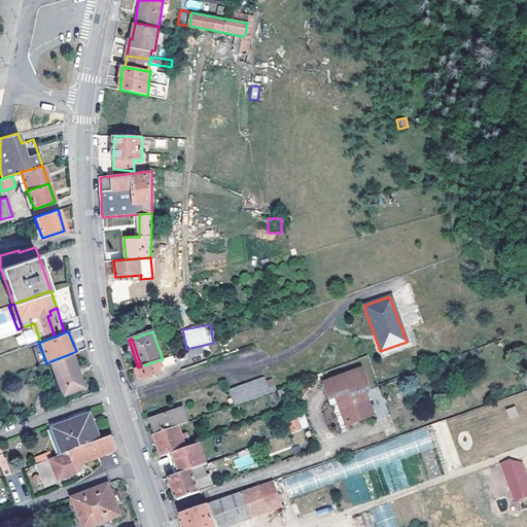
[(38,342),(30,345),(37,366),(46,363),(38,342)]
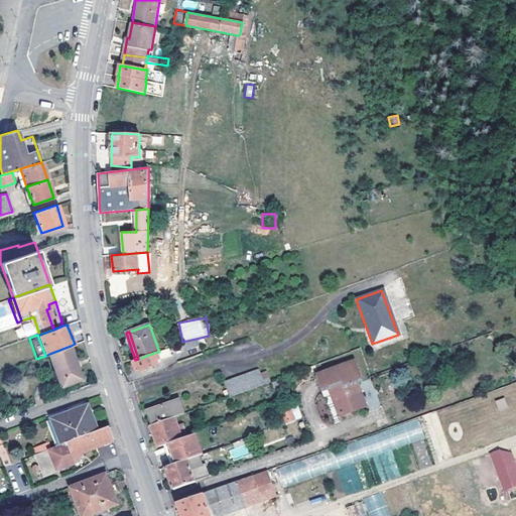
[(190,349),(199,346),(197,339),(185,343),(188,350),(190,349)]
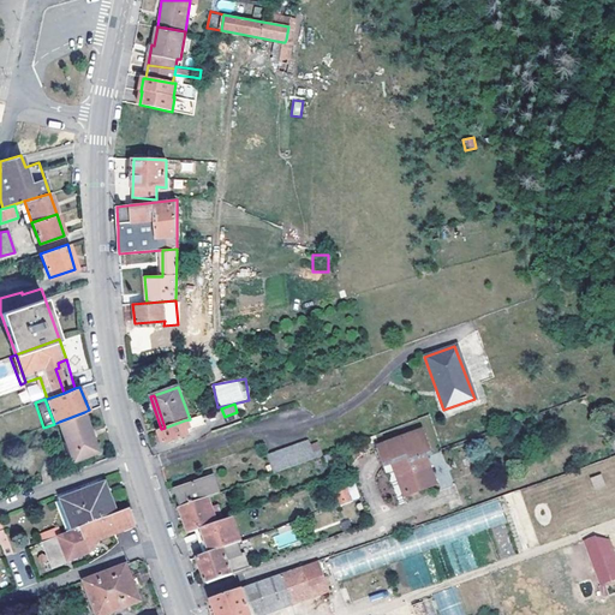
[(89,434),(93,431),(84,412),(59,422),(73,458),(95,449),(89,434)]
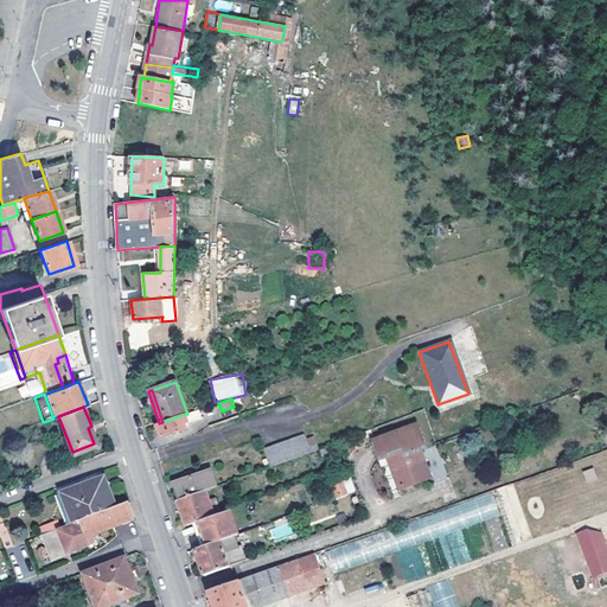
[(187,414),(181,415),(185,423),(202,417),(199,409),(187,414)]
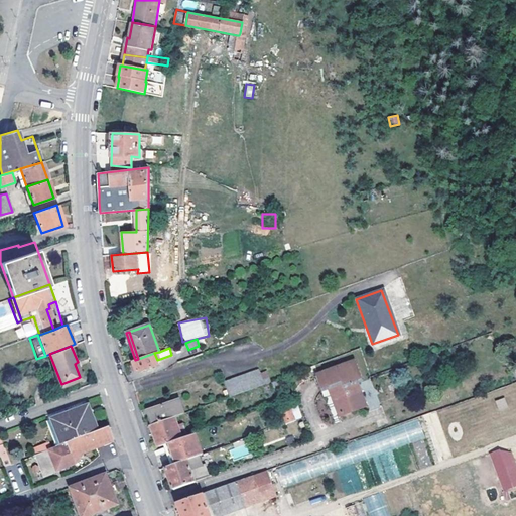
[(138,359),(135,360),(133,361),(138,372),(158,365),(157,360),(154,353),(138,359)]
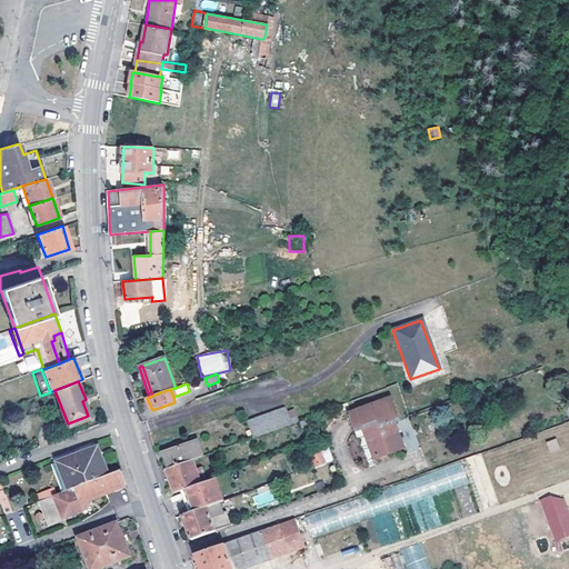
[(91,415),(86,399),(82,401),(88,416),(91,415)]
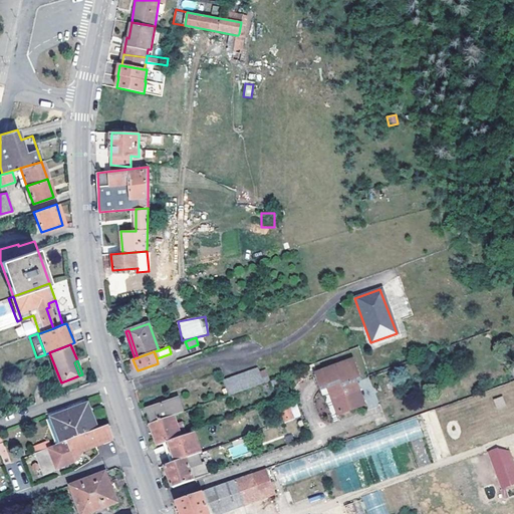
[(328,388),(336,408),(359,400),(352,380),(357,378),(351,361),(316,374),(322,391),(328,388)]
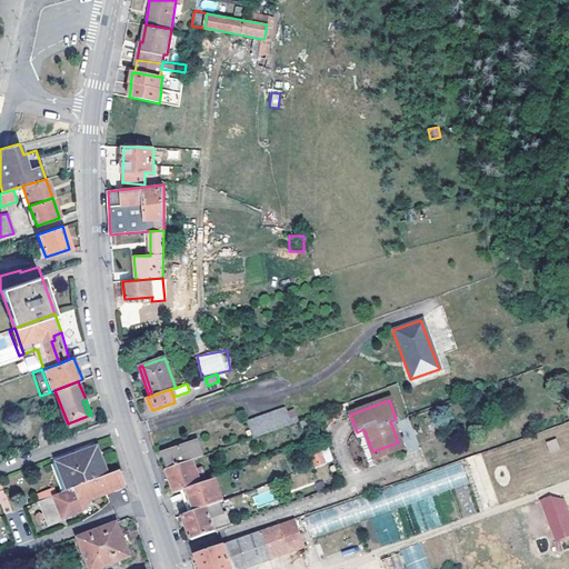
[(291,425),(285,408),(248,421),(253,438),(291,425)]
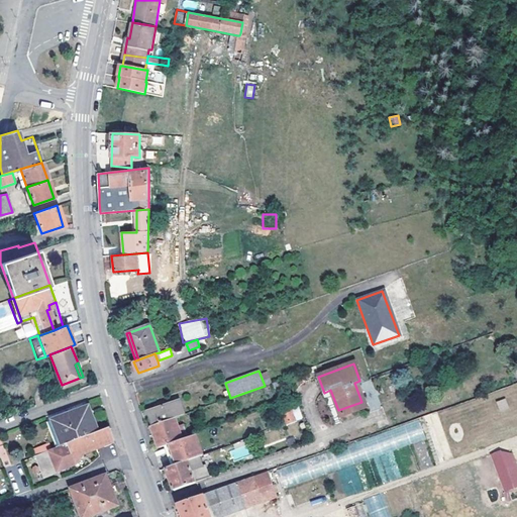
[(333,412),(338,410),(330,390),(324,393),(318,377),(314,378),(323,402),(328,400),(333,412)]
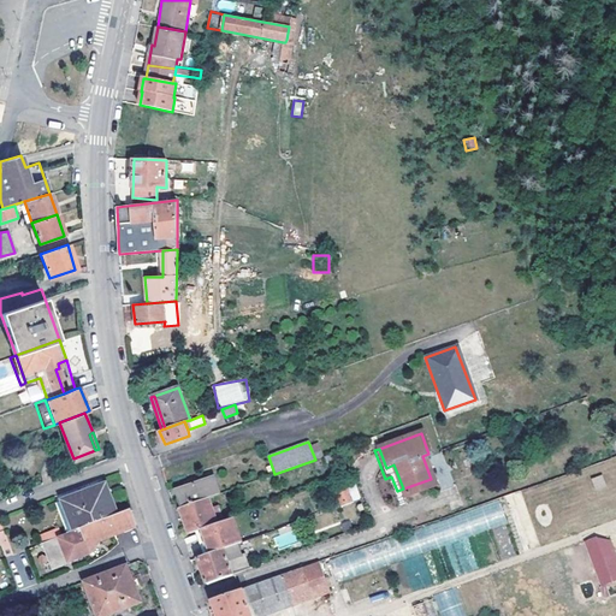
[(603,474),(591,478),(596,490),(606,486),(603,474)]
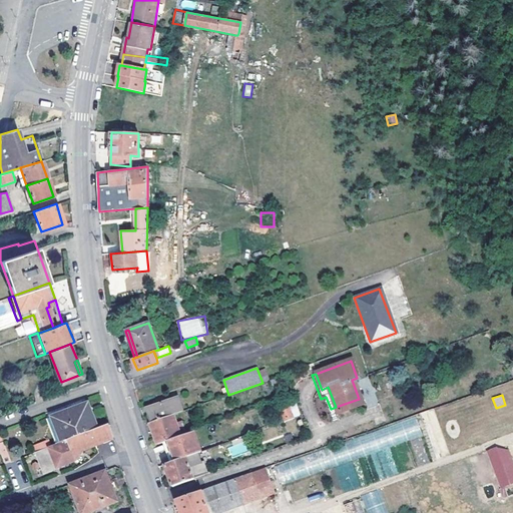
[(152,422),(172,415),(182,411),(177,397),(147,408),(152,422)]
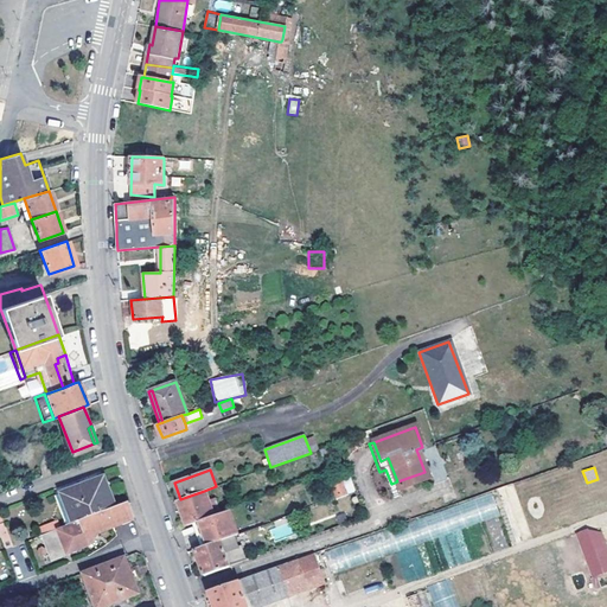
[(107,477),(100,479),(107,497),(114,494),(107,477)]
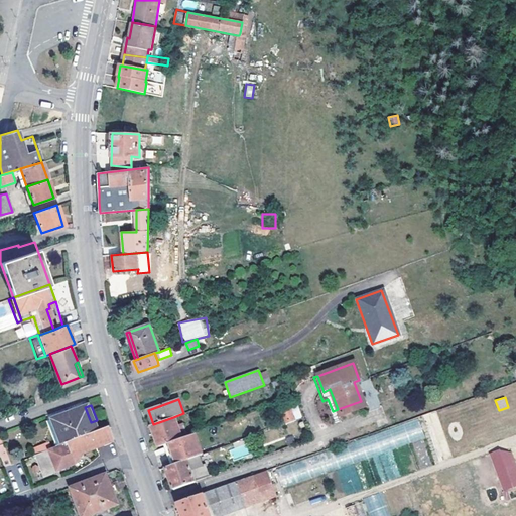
[(299,406),(281,410),(283,422),(301,419),(299,406)]
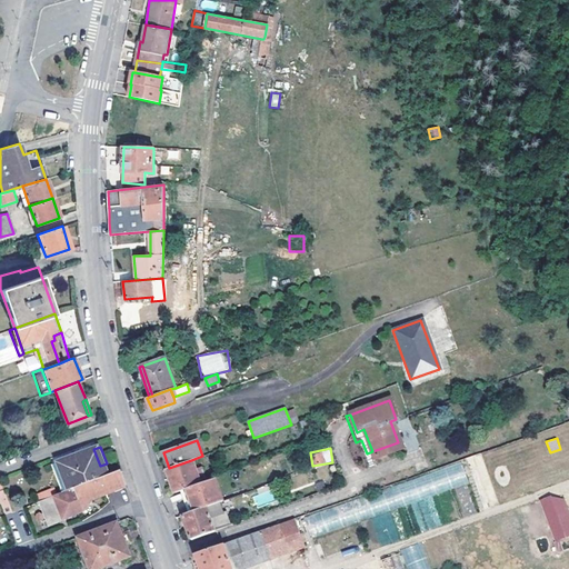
[(76,487),(111,473),(107,463),(100,466),(93,449),(58,463),(68,490),(76,487)]
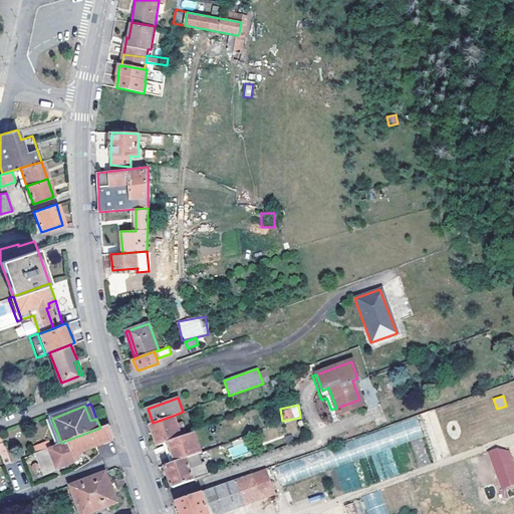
[(173,416),(153,423),(150,424),(158,445),(181,437),(173,416)]
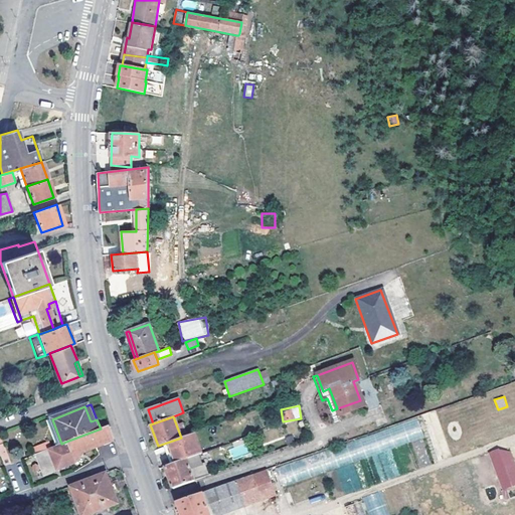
[(45,421),(54,447),(61,444),(52,419),(45,421)]
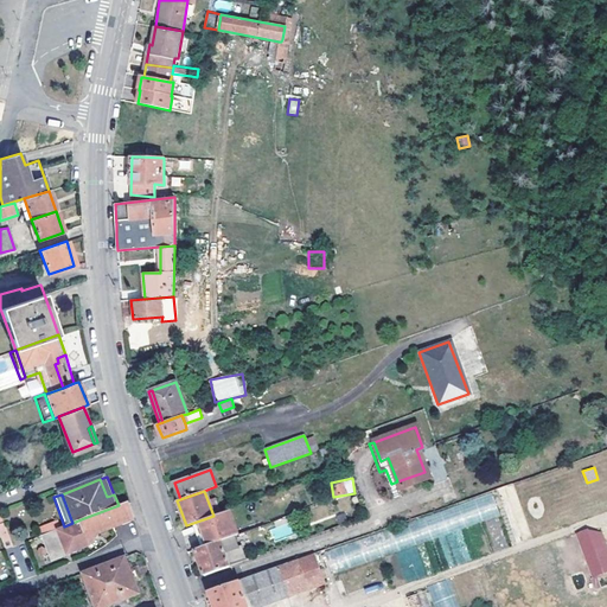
[(328,569),(500,521),(494,497),(323,545),(328,569)]
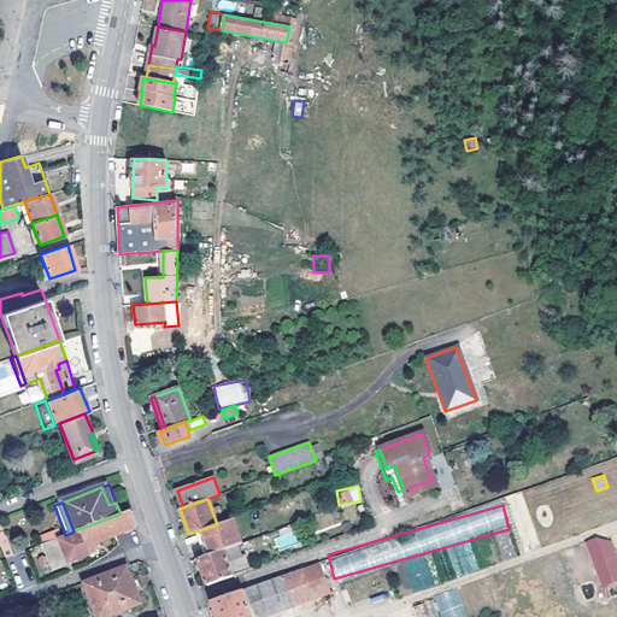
[(121,513),(82,528),(92,553),(94,553),(103,540),(139,527),(133,512),(131,509),(121,513)]
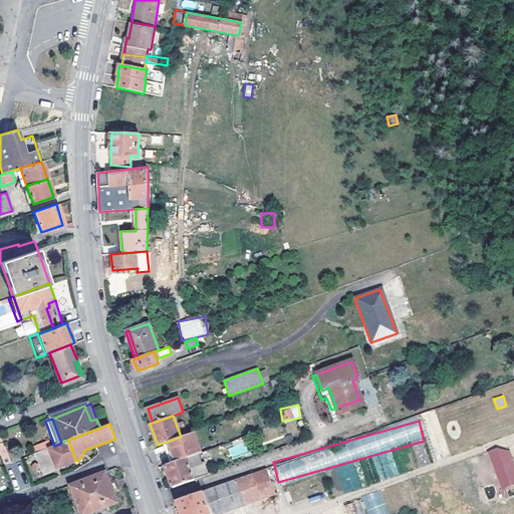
[(181,437),(158,445),(166,466),(202,453),(194,432),(181,437)]
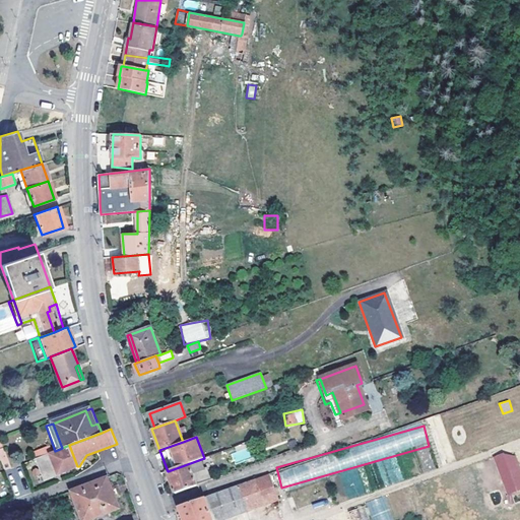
[(77,466),(69,445),(62,448),(55,451),(37,458),(45,479),(77,466)]
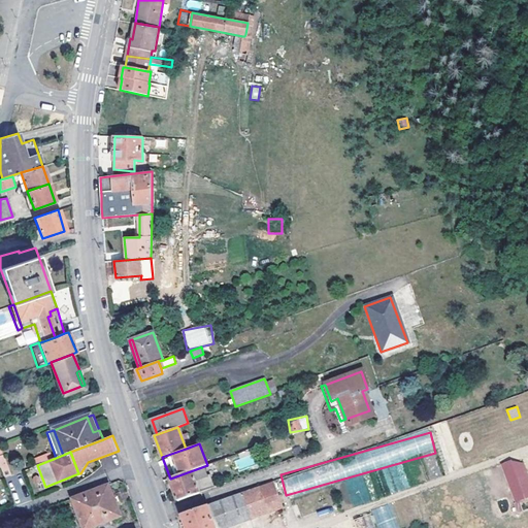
[(36,463),(48,460),(46,454),(34,457),(36,463)]
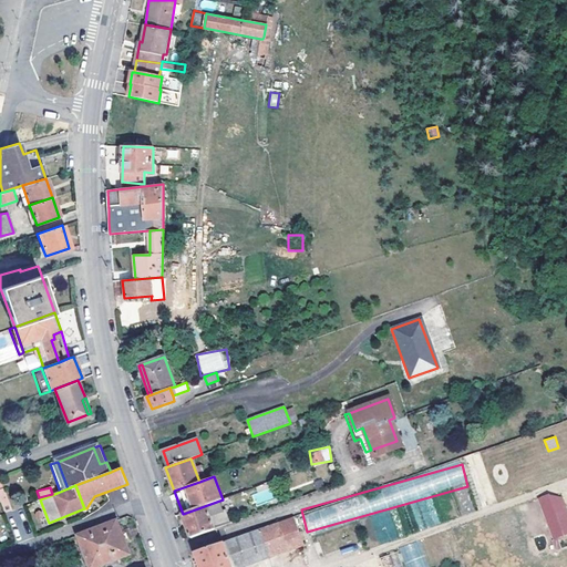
[(0,500),(4,511),(11,508),(3,488),(0,488),(0,500)]
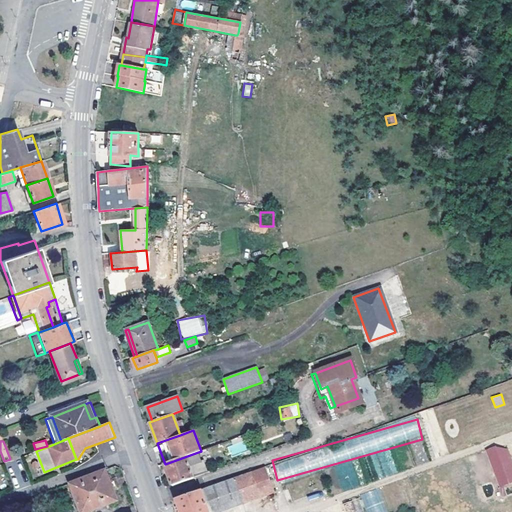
[(500,487),(511,482),(511,460),(506,443),(486,451),(500,487)]
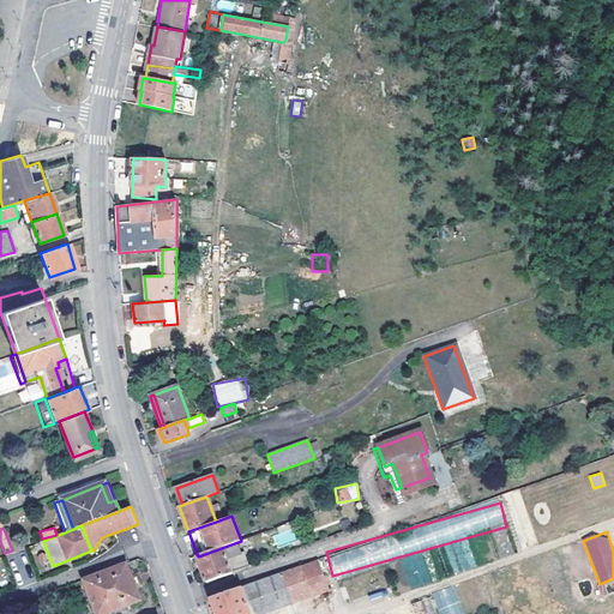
[(250,566),(241,541),(198,557),(206,582),(250,566)]
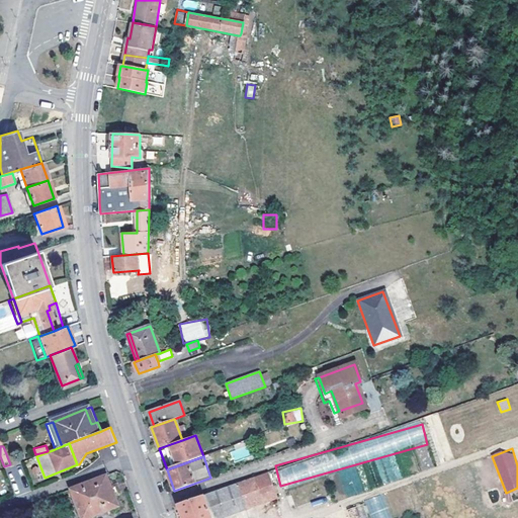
[(208,494),(217,517),(225,517),(279,499),(270,471),(208,494)]
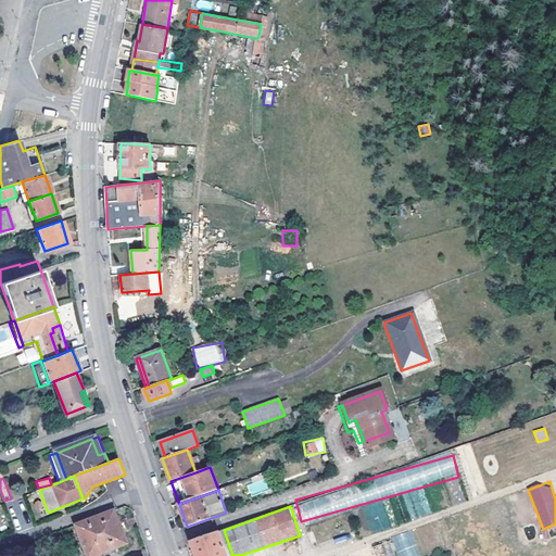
[(103,555),(129,545),(114,512),(78,527),(90,555),(103,555)]
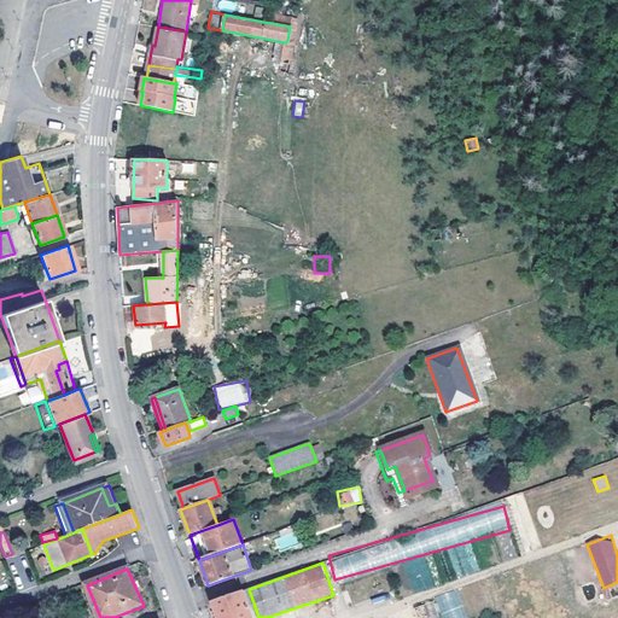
[(258,617),(249,589),(243,590),(252,617),(258,617)]
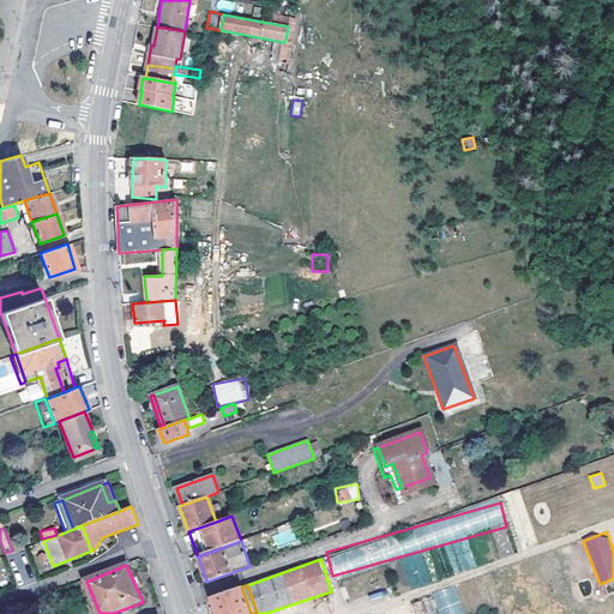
[(251,613),(241,587),(212,597),(215,603),(218,613),(251,613)]
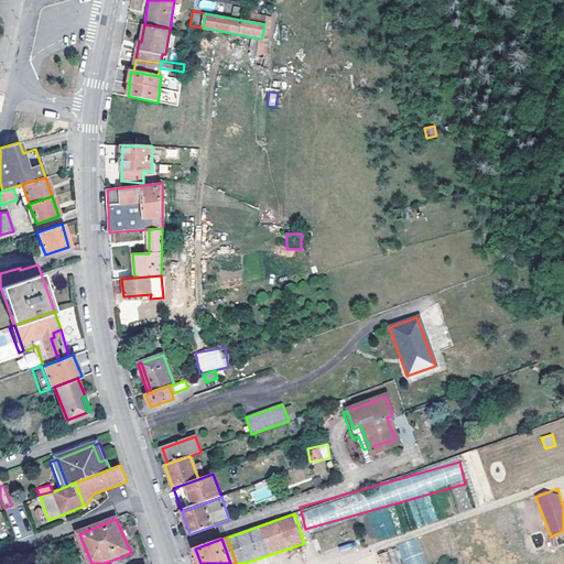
[(398,563),(393,549),(376,555),(379,563),(398,563)]
